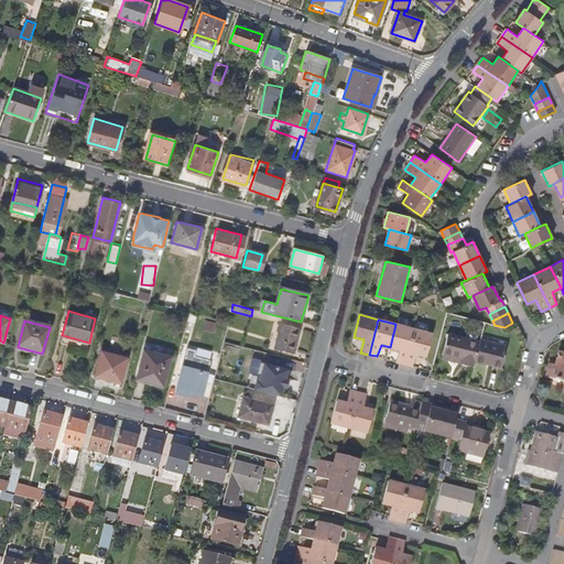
[(414,328),(396,324),(390,347),(400,349),(397,361),(404,364),(414,328)]
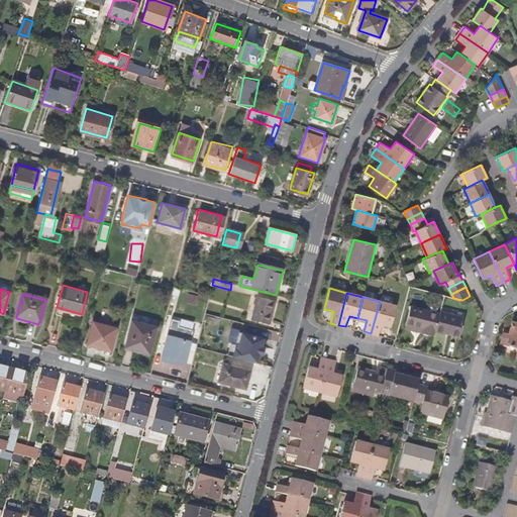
[(251,318),(268,323),(274,303),(256,298),(251,318)]
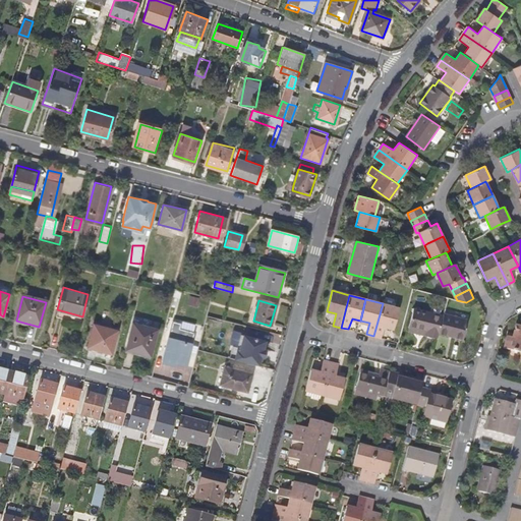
[(399,308),(383,303),(373,336),(382,338),(385,327),(394,329),(399,308)]
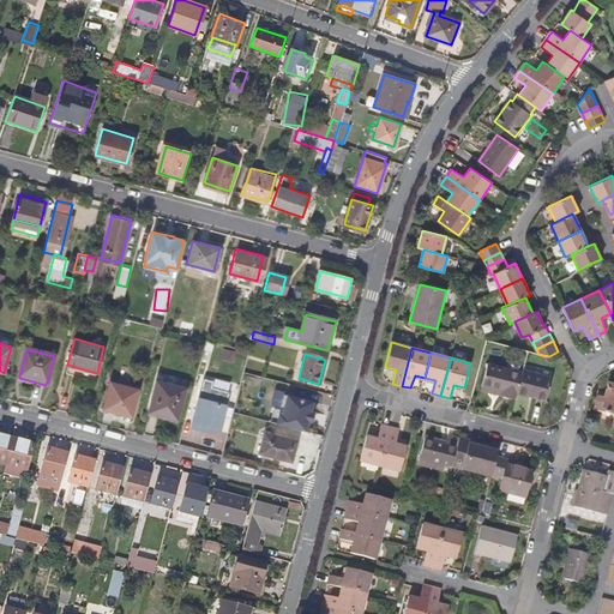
[(503,393),(516,396),(517,393),(523,372),(488,363),(481,387),(498,392),(499,389),(504,390),(503,393)]
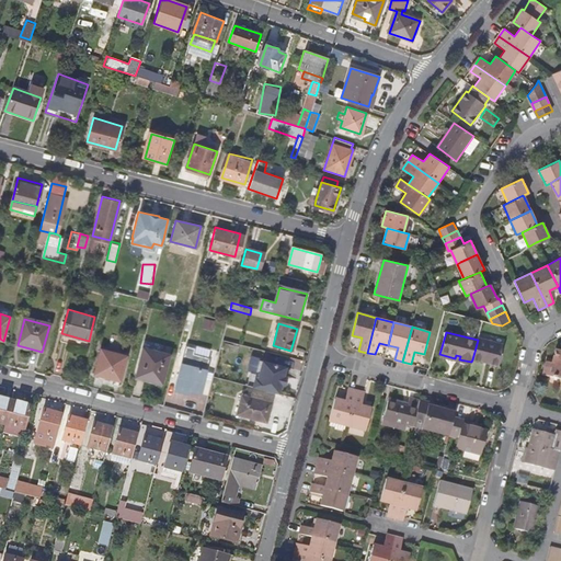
[(504,344),(478,338),(478,340),(472,359),(500,366),(504,344)]
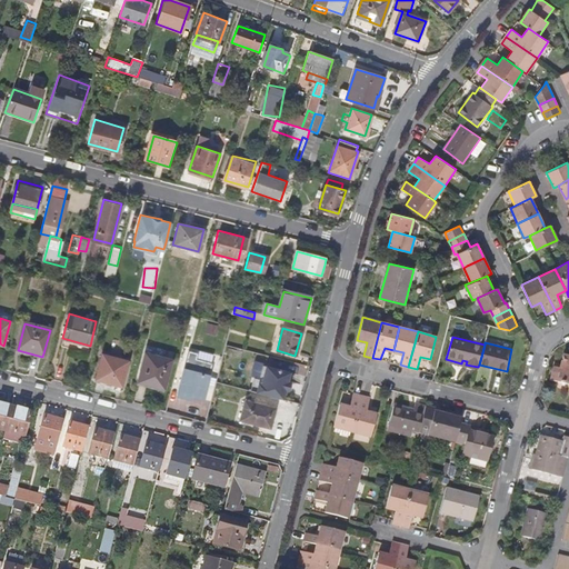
[(226,345),(221,359),(232,362),(236,348),(226,345)]
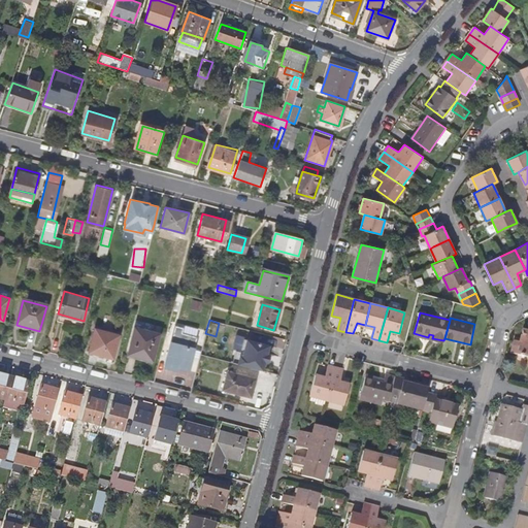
[(119,334),(96,328),(90,352),(112,358),(119,334)]
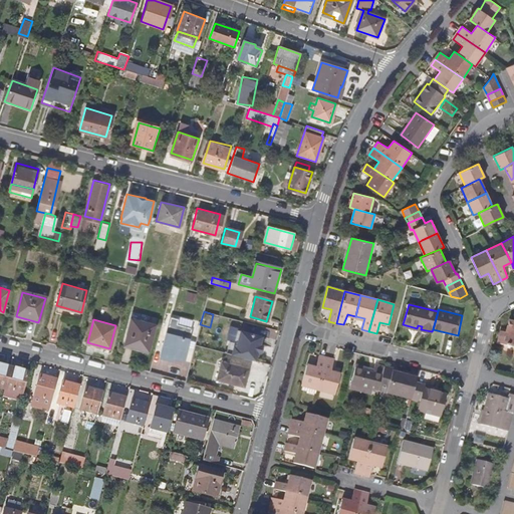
[(154,325),(130,319),(123,344),(148,351),(154,325)]
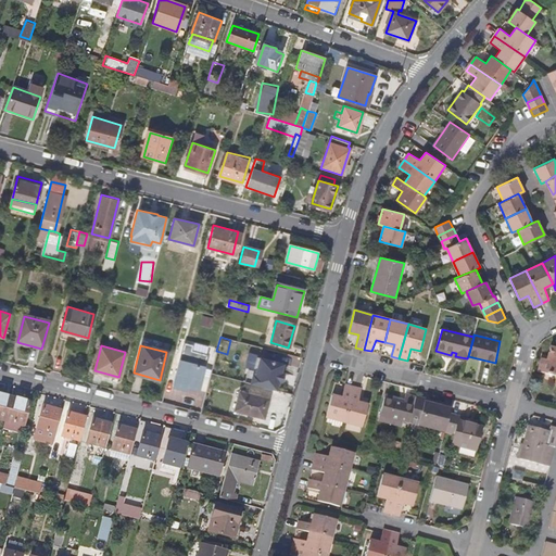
[(555,348),(551,346),(547,359),(542,358),(539,371),(555,376),(555,348)]
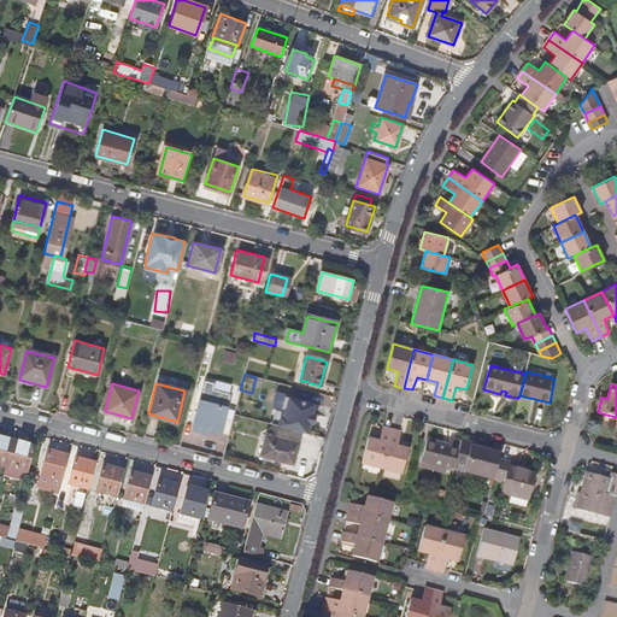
[(275,425),(305,433),(312,404),(286,398),(281,416),(277,416),(275,425)]
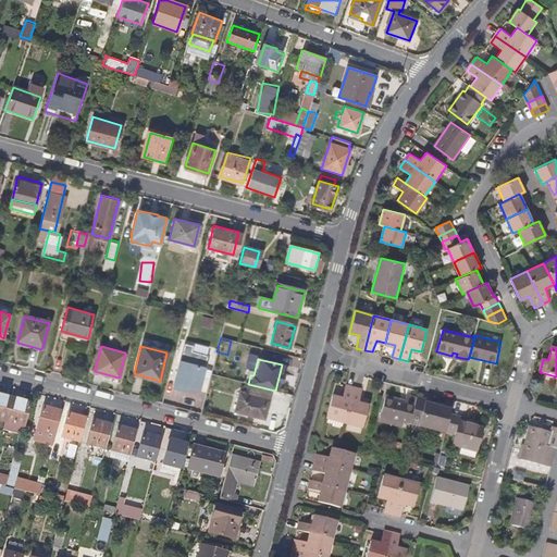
[(180,360),(173,384),(198,391),(205,367),(180,360)]
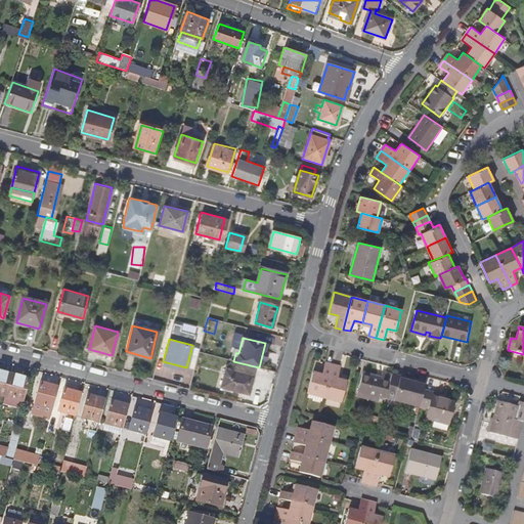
[(185,370),(186,367),(163,361),(162,364),(185,370)]
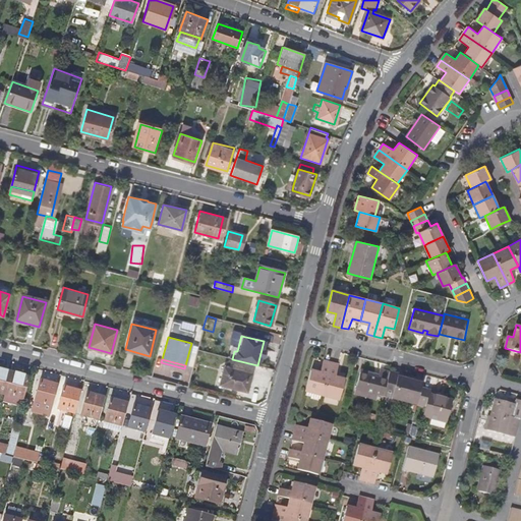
[(305,392),(323,396),(331,363),(324,361),(321,372),(311,370),(305,392)]
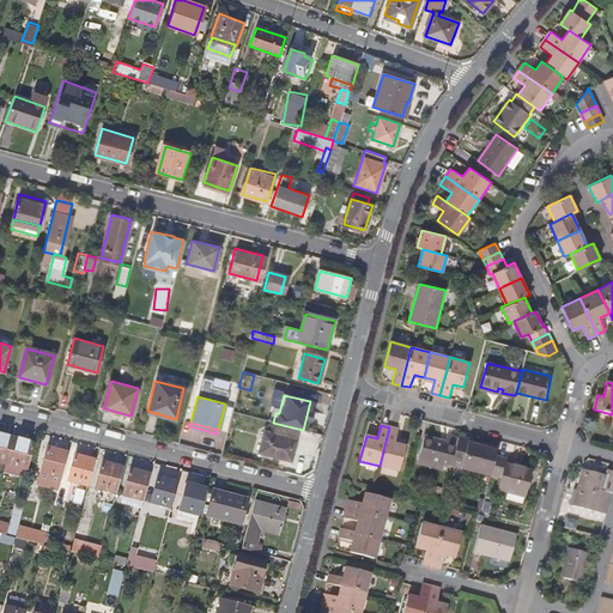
[(389,428),(380,466),(399,471),(405,445),(395,443),(399,430),(389,428)]
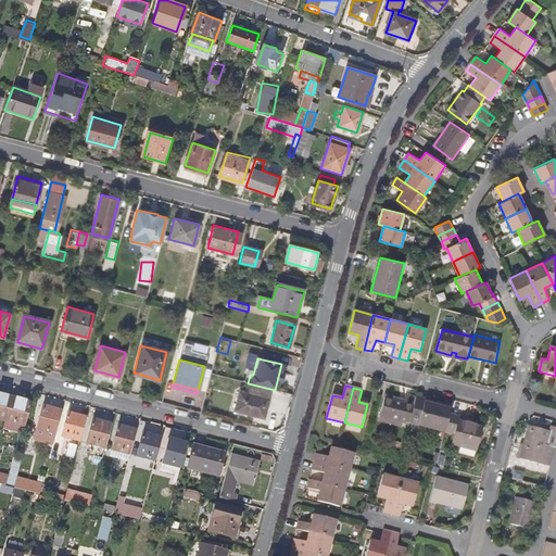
[(267,400),(238,392),(234,409),(263,417),(267,400)]
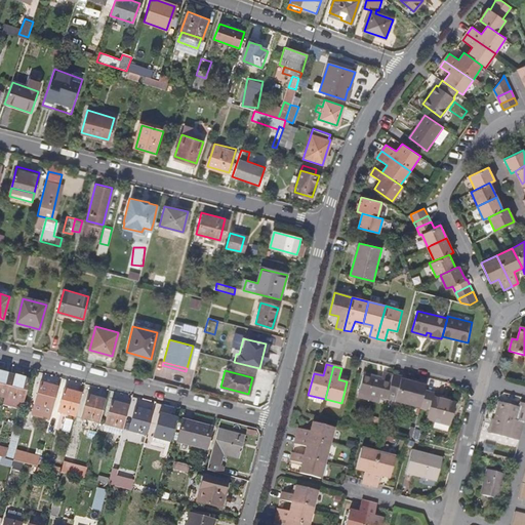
[(0,396),(7,398),(13,376),(0,372),(0,396)]
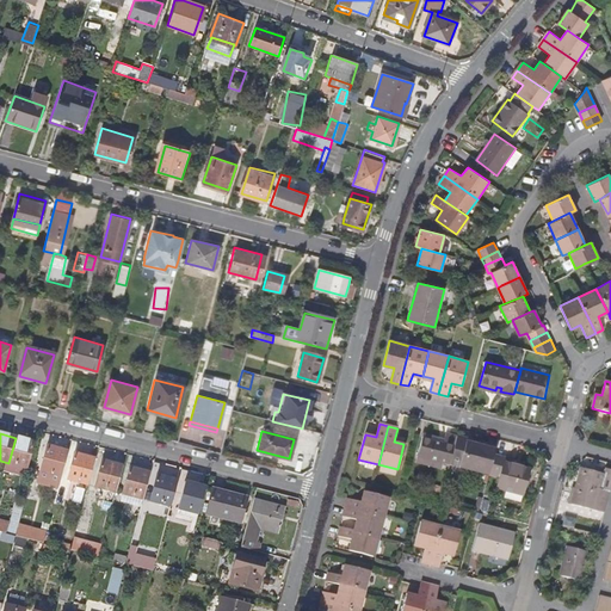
[(417,458),(450,468),(450,466),(457,438),(446,436),(444,443),(443,446),(421,440),(417,458)]
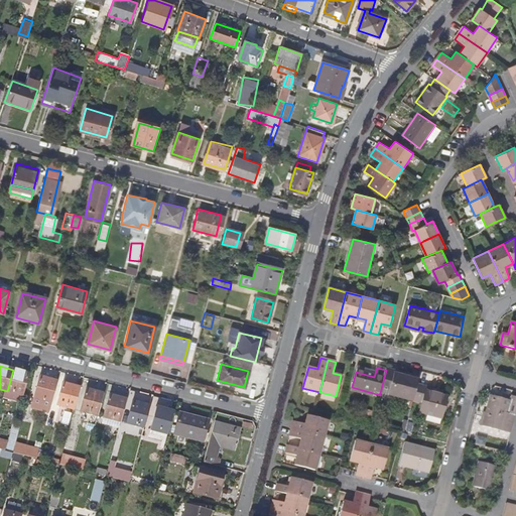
[(357,369),(356,372),(374,377),(375,374),(357,369)]
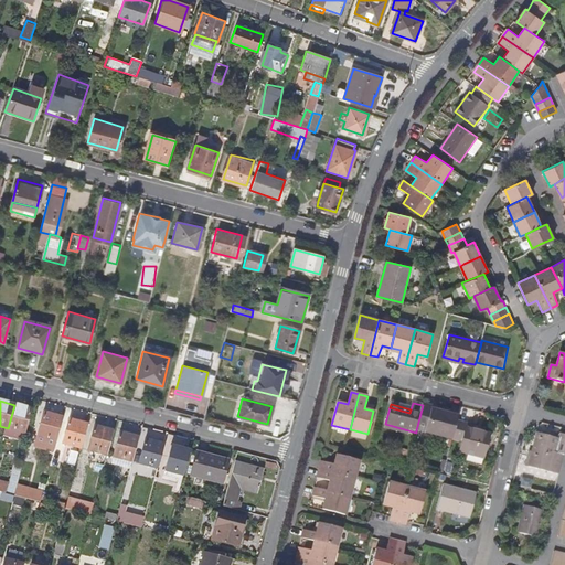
[(33,409),(14,405),(8,428),(27,434),(33,409)]
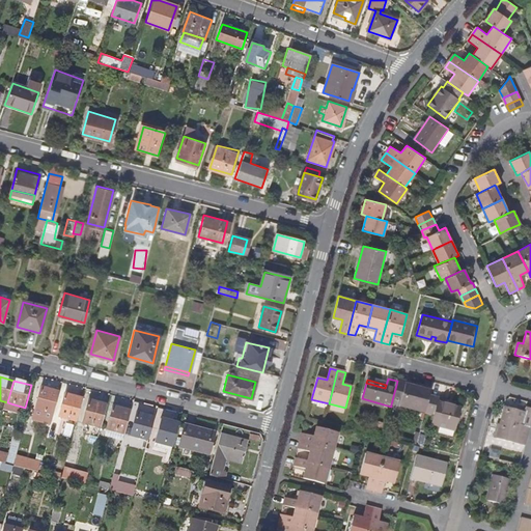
[(431,390),(397,381),(391,404),(425,413),(429,395),(431,390)]
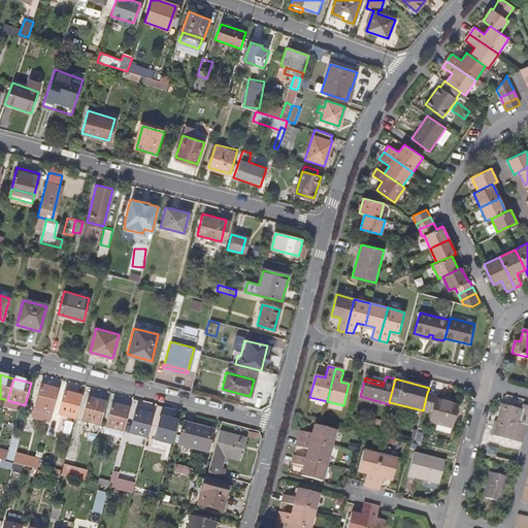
[(54,422),(62,390),(44,386),(36,418),(54,422)]
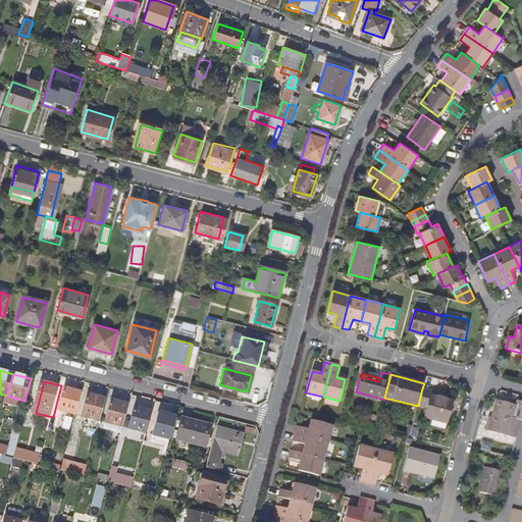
[(62,414),(77,418),(84,392),(66,387),(61,409),(63,410),(62,414)]
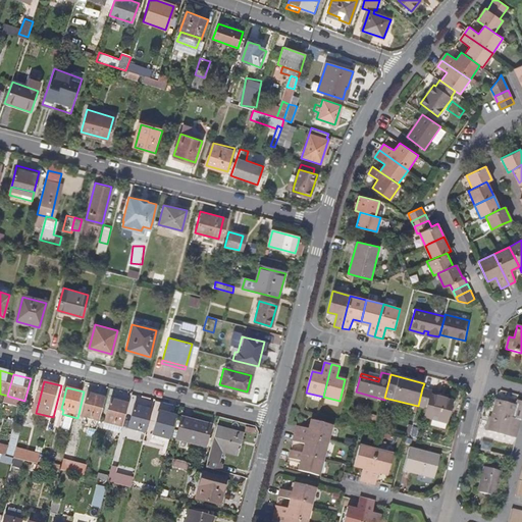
[(431,390),(422,388),(418,406),(426,408),(423,418),(447,424),(453,401),(429,396),(431,390)]
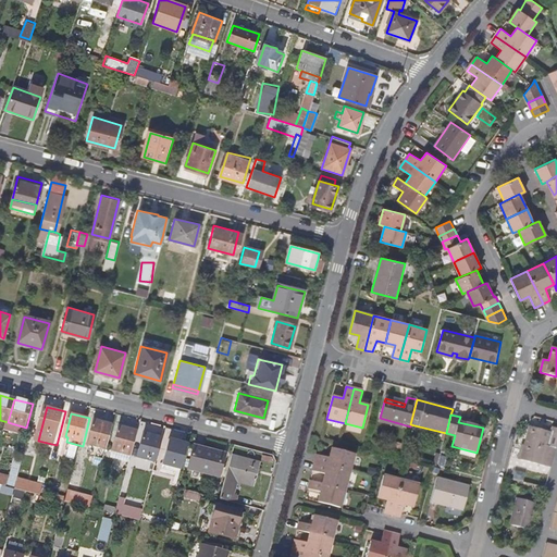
[(91,444),(109,448),(111,442),(115,424),(97,420),(91,444)]
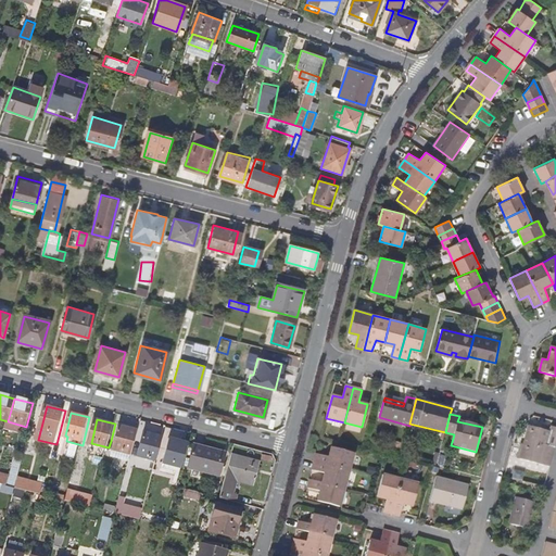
[(121,426),(114,449),(116,450),(131,454),(133,454),(138,430),(121,426)]
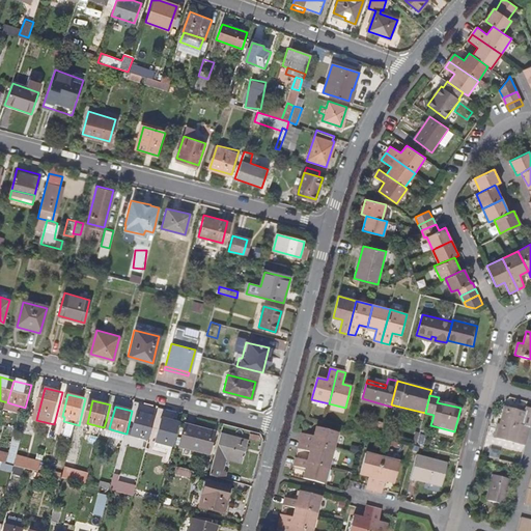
[(522,427),(530,429),(530,425),(530,408),(526,407),(525,412),(505,407),(497,437),(518,442),(522,427)]
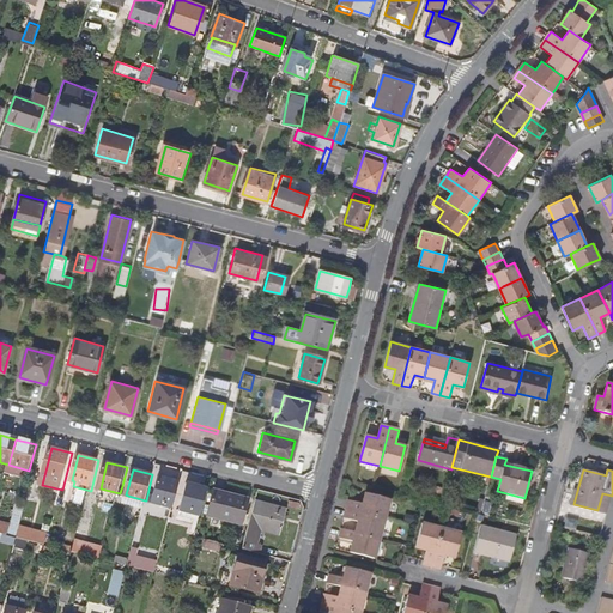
[(155,502),(174,507),(181,481),(162,475),(155,502)]
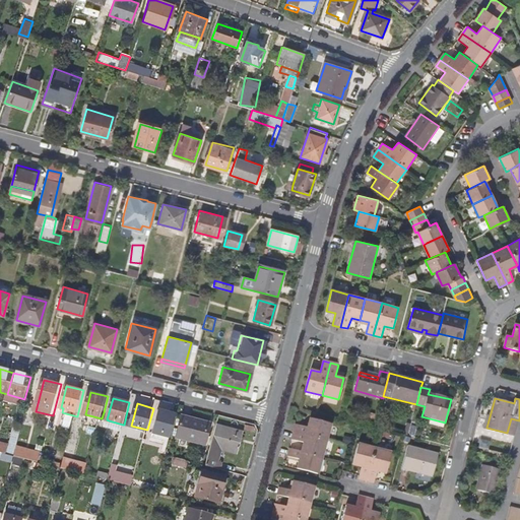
[(153,432),(170,436),(176,413),(158,409),(153,432)]
